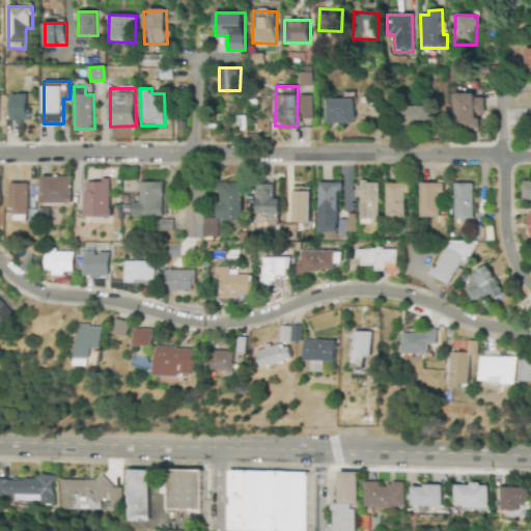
[(11,122),(29,121),(29,94),(10,94),(11,122)]
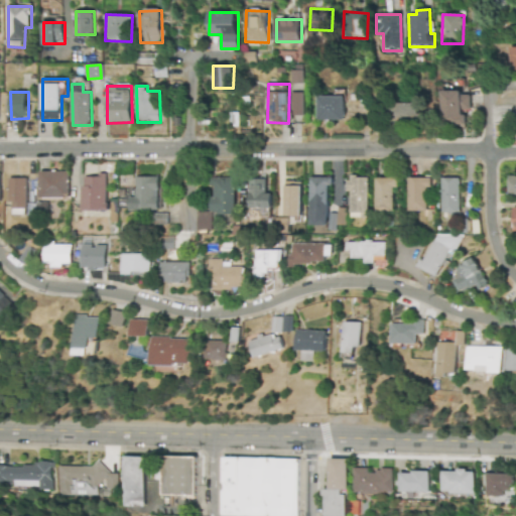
[(471,93),(443,92),(443,125),(465,125),(466,109),(471,110),(471,93)]
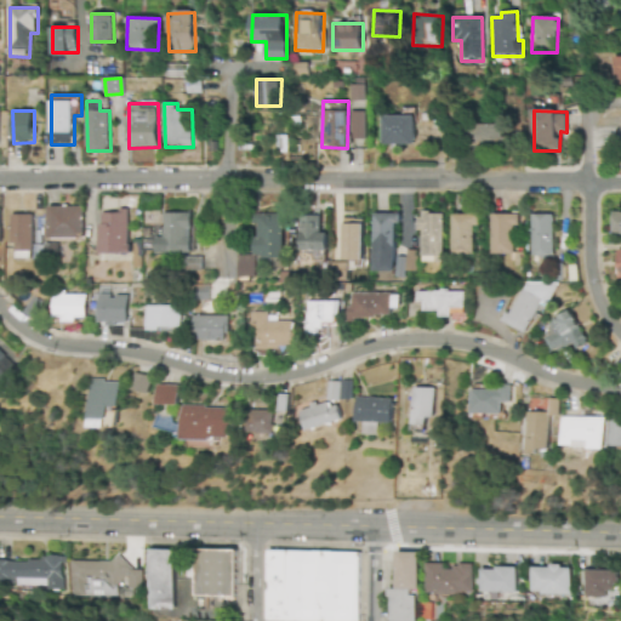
[(365,112),(354,112),(354,140),(365,138),(365,112)]
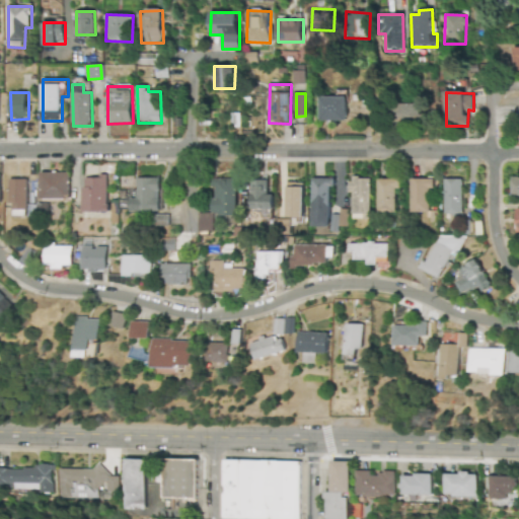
[(346,121),(346,97),(318,97),(318,121),(346,121)]
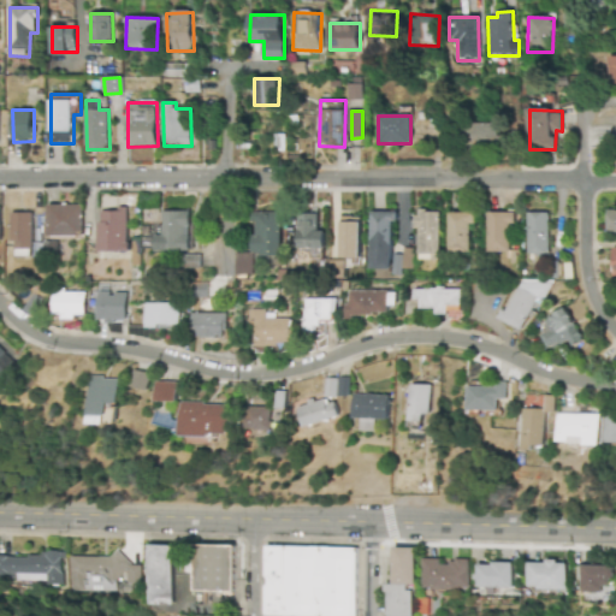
[(499,124),(472,123),(471,144),(508,146),(508,136),(499,136),(499,124)]
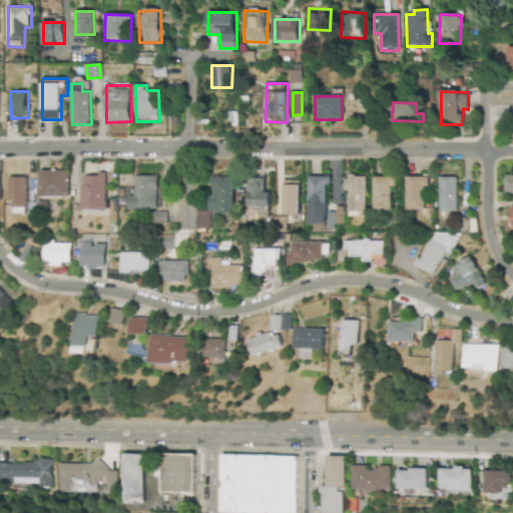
[(40,170),(40,197),(69,196),(69,170),(40,170)]
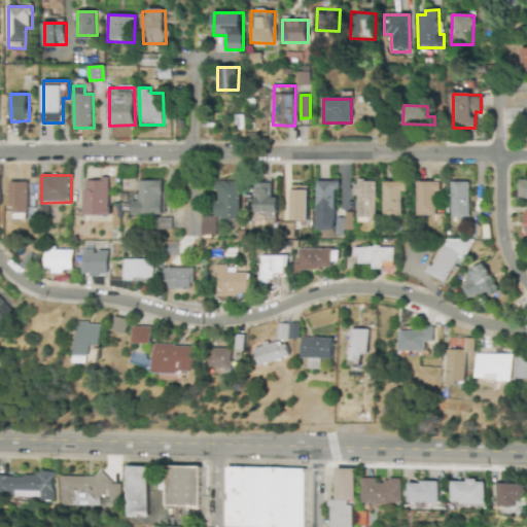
[(85,215),(110,215),(110,179),(84,179),(85,215)]
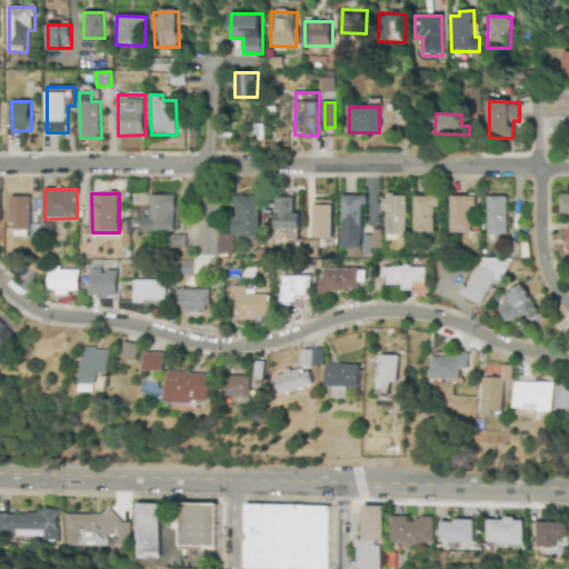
[(176,231),(176,195),(150,196),(150,218),(142,218),(142,232),(176,231)]
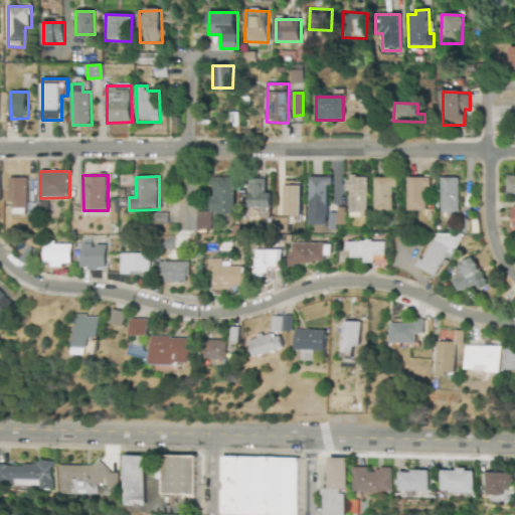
[(27,208),(28,178),(11,177),(10,208),(27,208)]
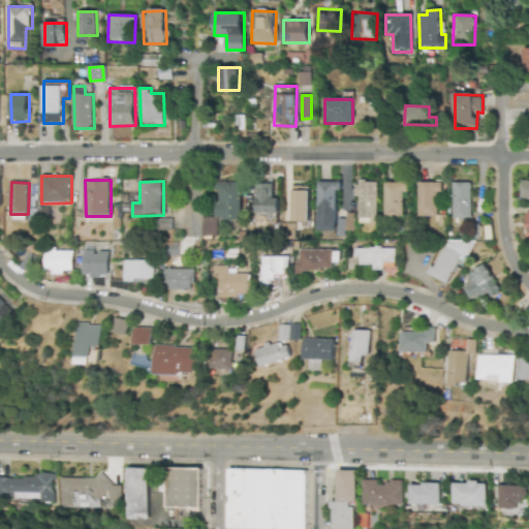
[(242,219),(241,182),(216,182),(216,219),(242,219)]
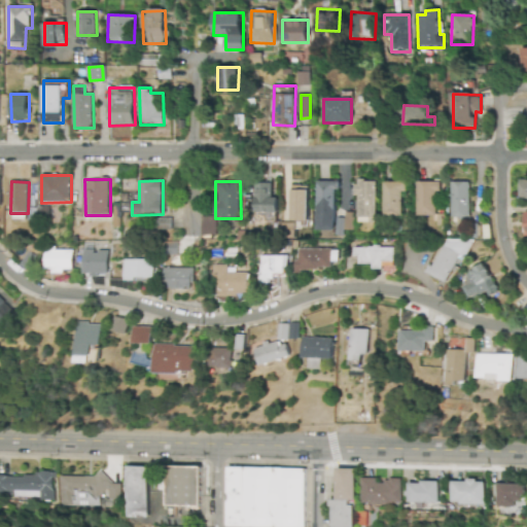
[(338,181),(317,181),(317,231),(337,231),(338,181)]
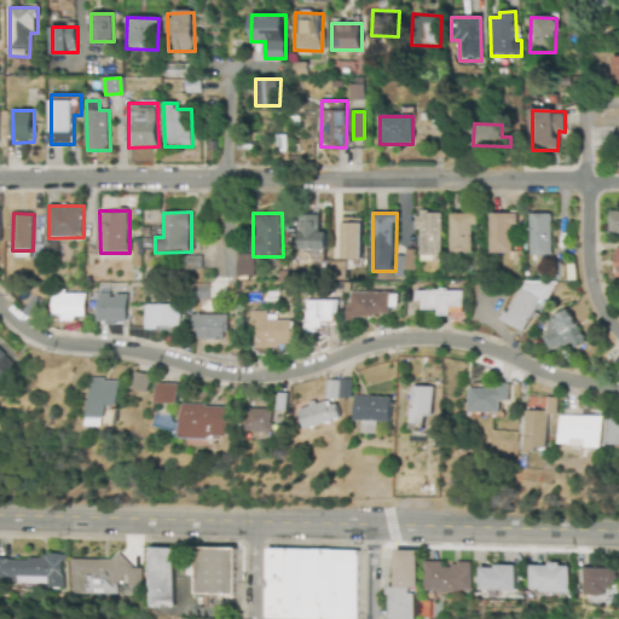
[(418,260),(441,261),(443,213),(420,213),(418,260)]
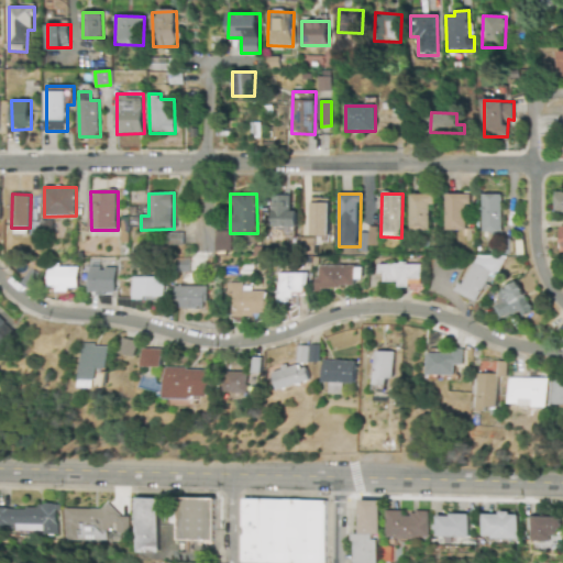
[(410,230),(430,230),(430,203),(434,203),(434,195),(410,194),(410,230)]
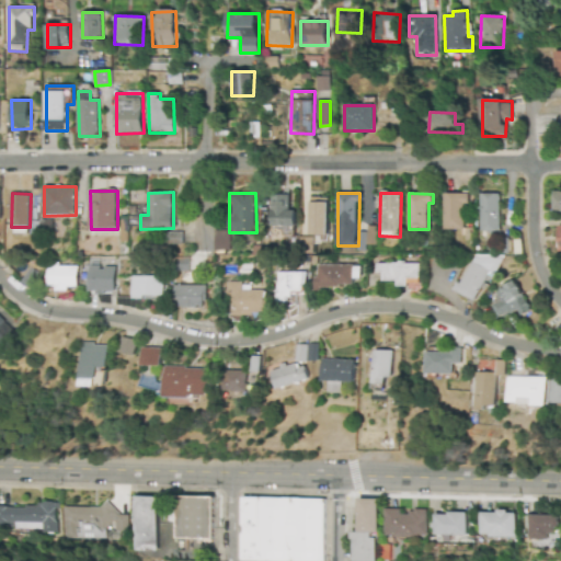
[(465,229),(464,204),(469,204),(469,193),(444,194),(445,229),(465,229)]
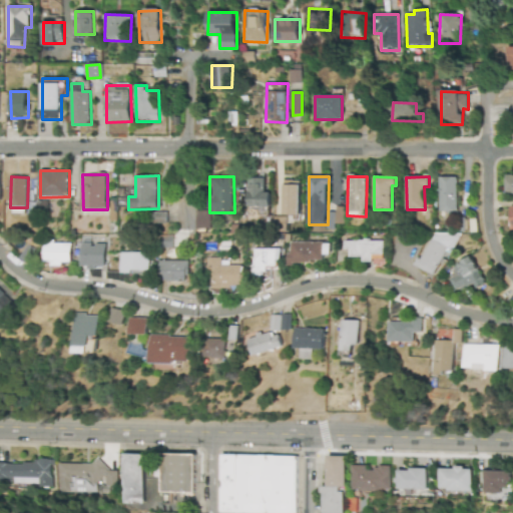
[(457,176),(439,176),(438,211),(456,211),(457,176)]
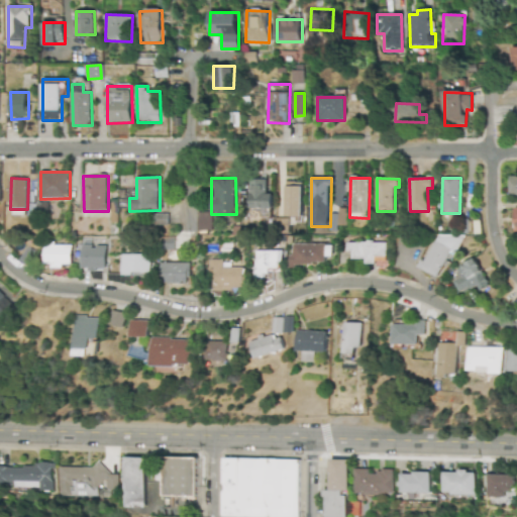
[(250,209),(274,209),(273,193),(267,193),(267,180),(249,180),(250,209)]
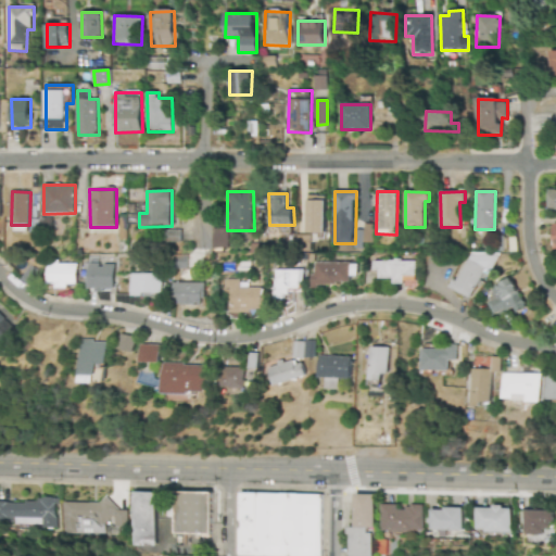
[(326,234),(326,196),(307,196),(307,232),(326,234)]
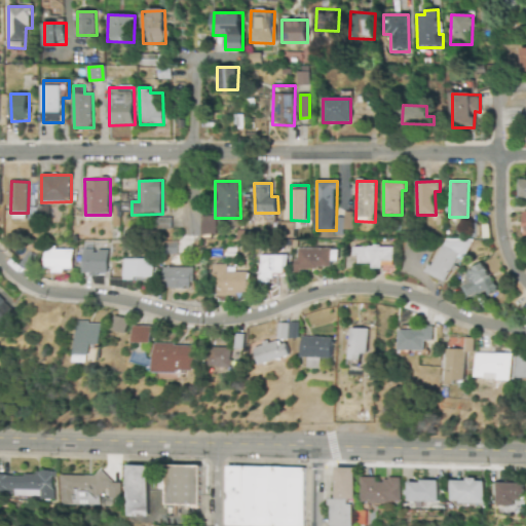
[(217,234),(217,216),(200,216),(201,234),(217,234)]
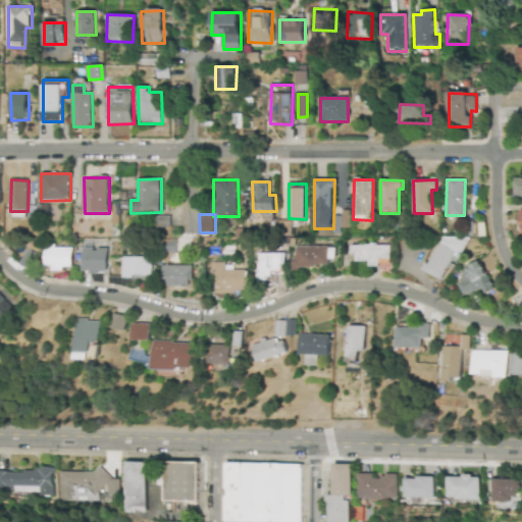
[(170,216),(155,216),(155,227),(170,228),(170,216)]
